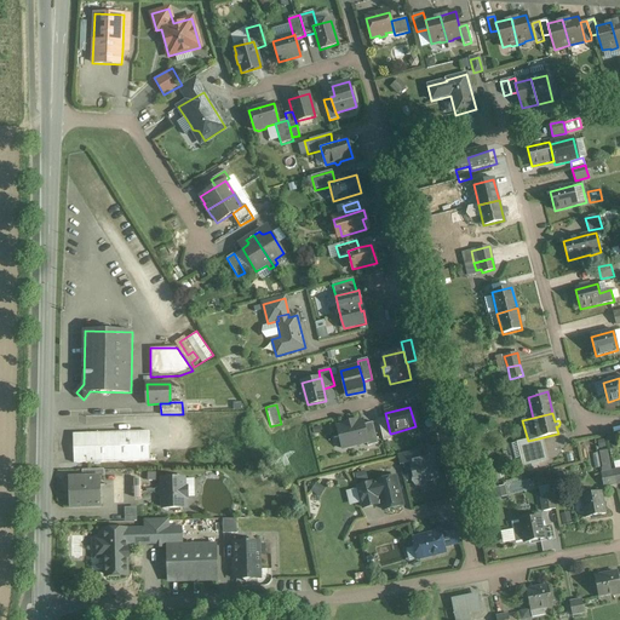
[(386,418),(378,420),(384,441),(392,438),(391,434),(390,434),(386,418)]
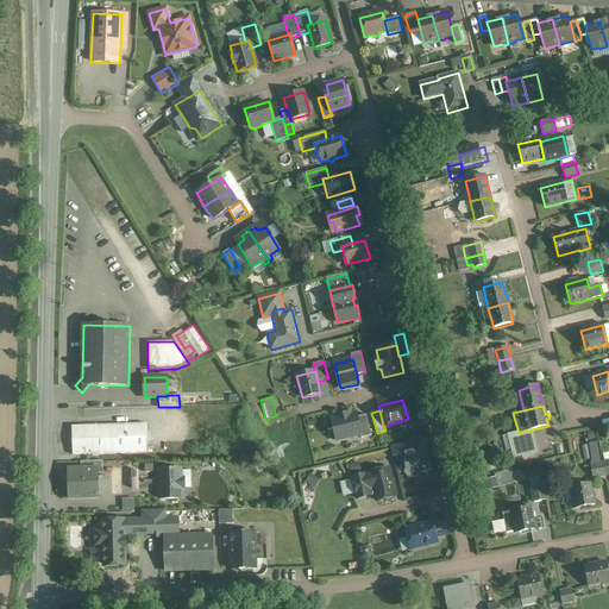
[(349,414),(338,416),(338,419),(332,420),(337,440),(360,434),(357,418),(356,414),(350,415),(349,414)]
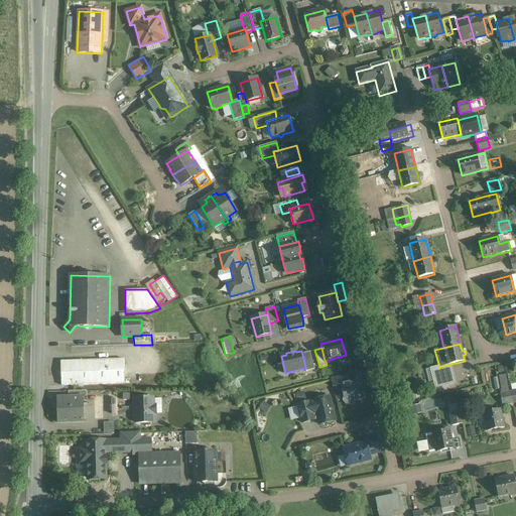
[(310,352),(302,354),(305,368),(305,371),(314,369),(310,352)]
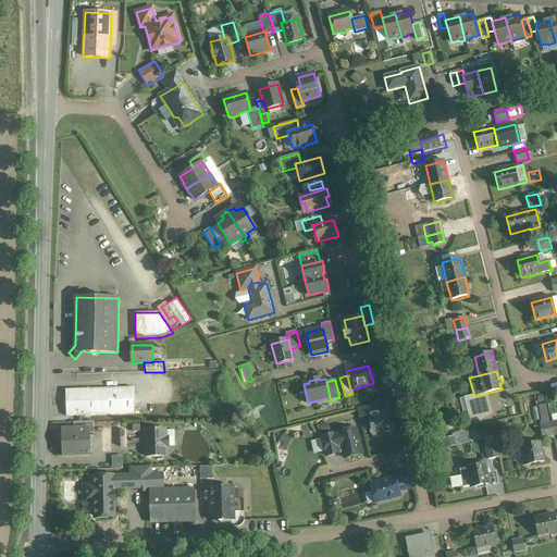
[(134,387),(78,390),(79,416),(135,415),(134,387)]
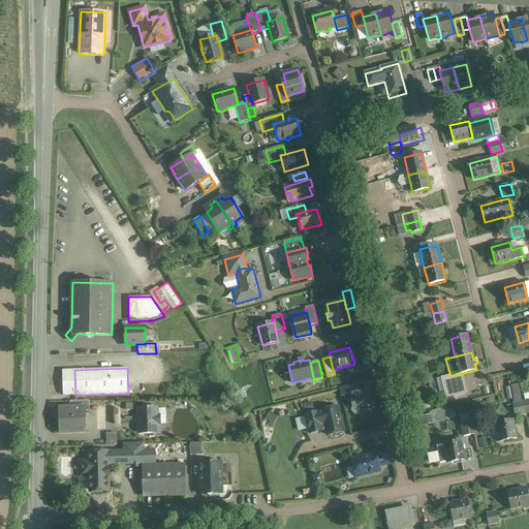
[(74,370),(62,370),(63,396),(75,395),(74,370)]
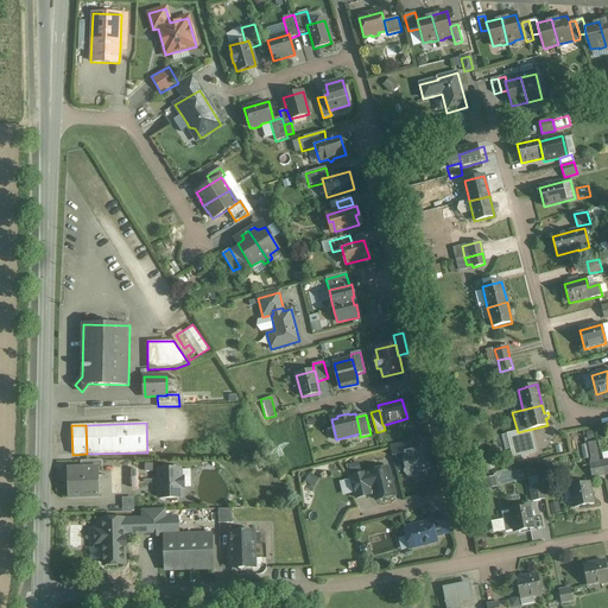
[(530,436),(517,439),(519,451),(532,448),(530,436)]
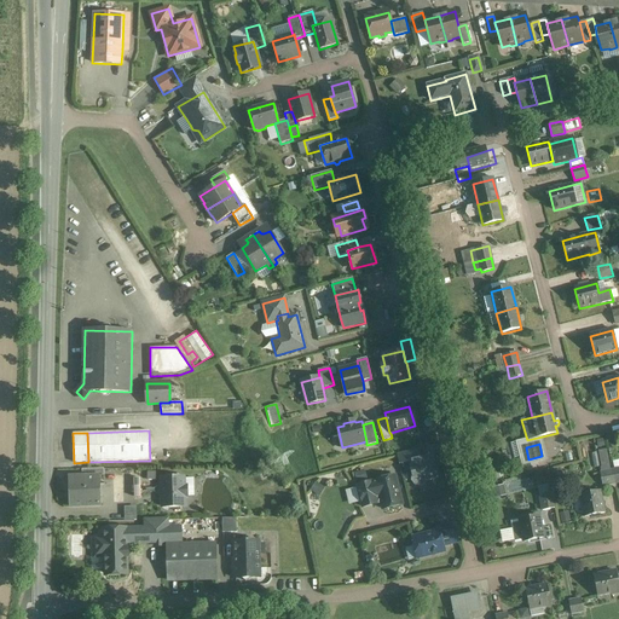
[(417,450),(397,455),(399,464),(411,462),(411,461),(420,458),(417,450)]
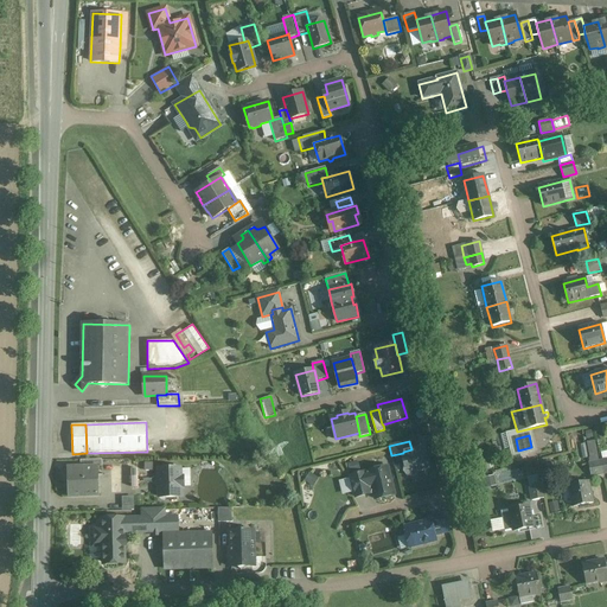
[(586,442),(590,464),(598,462),(593,441),(586,442)]
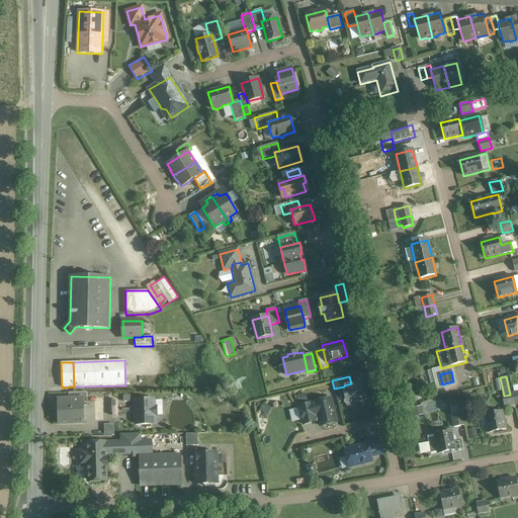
[(351,383),(344,385),(344,386),(346,395),(345,398),(344,403),(347,407),(352,408),(356,404),(357,403),(366,401),(361,381),(351,383)]
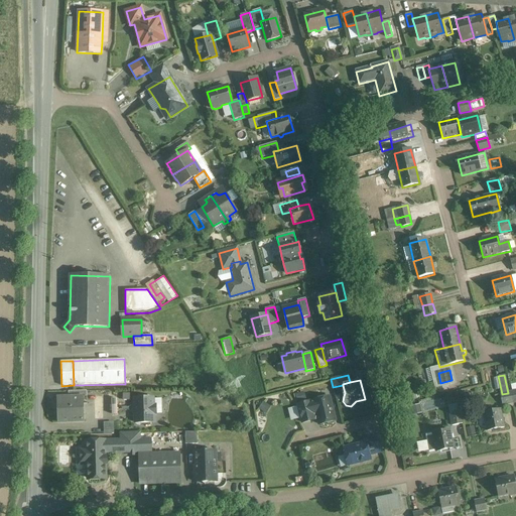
[(305,391),(295,394),(297,401),(307,398),(305,391)]
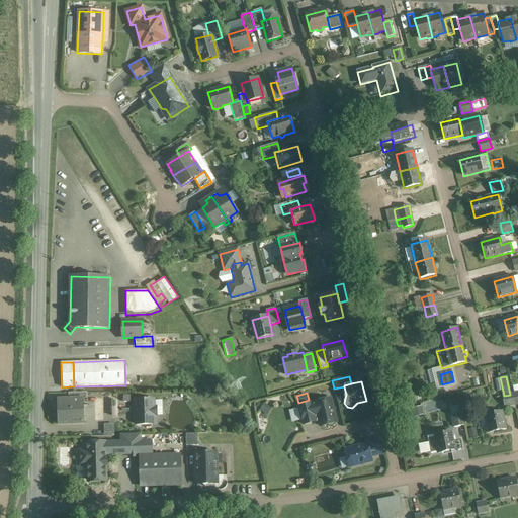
[(505,407),(514,405),(512,394),(510,395),(504,396),(503,396),(505,407)]
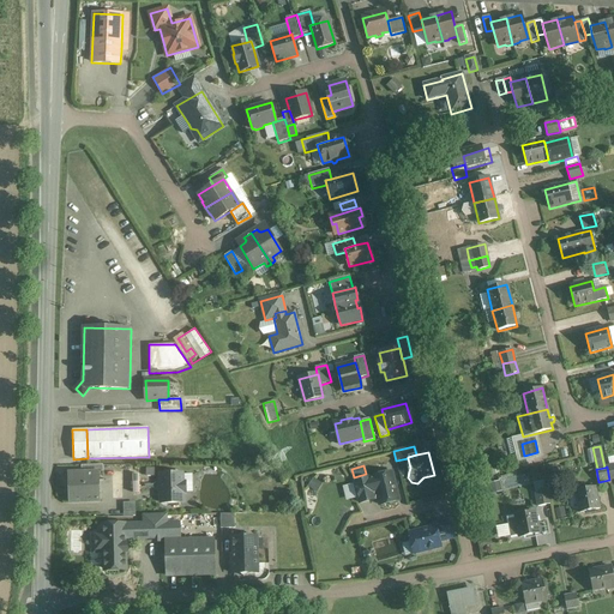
[(182,474),(175,474),(172,470),(167,474),(161,475),(161,504),(182,503),(182,493),(186,493),(185,483),(182,483),(182,474)]
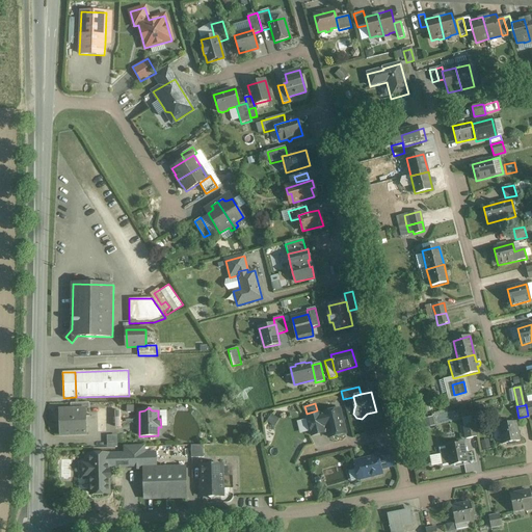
[(71,410),(60,410),(60,435),(85,434),(85,417),(85,409),(71,410)]
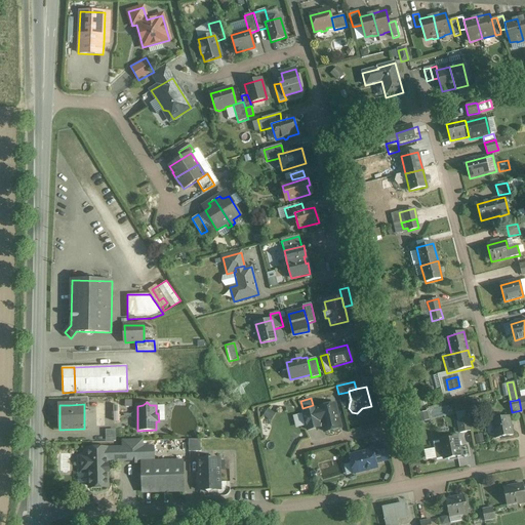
[(334,404),(304,412),(308,430),(320,428),(318,421),(322,420),(325,432),(340,428),(334,404)]
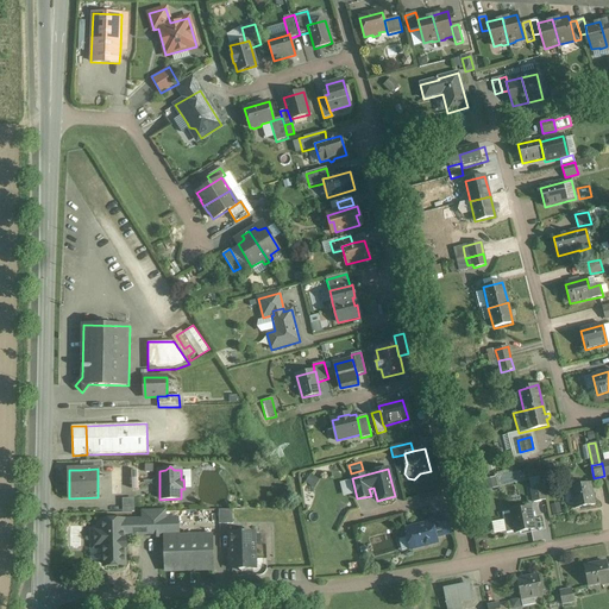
[(590,484),(571,488),(575,509),(595,504),(590,484)]
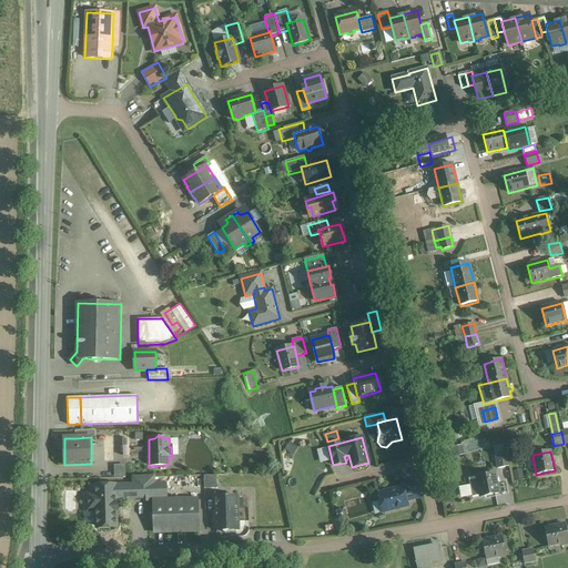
[(507,455),(496,457),(498,469),(509,467),(507,455)]
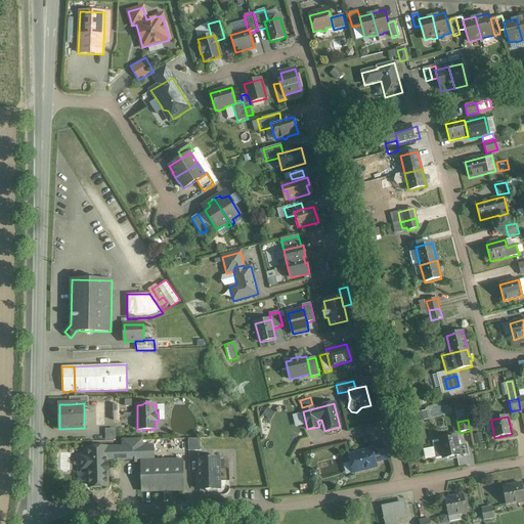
[(438,430),(440,440),(455,438),(452,427),(438,430)]
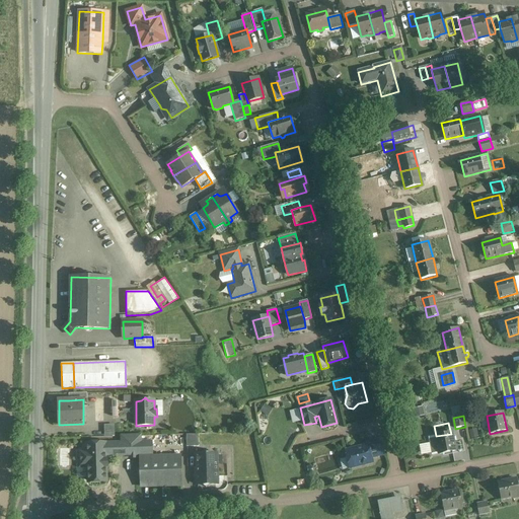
[(116,436),(116,425),(105,424),(105,436),(116,436)]
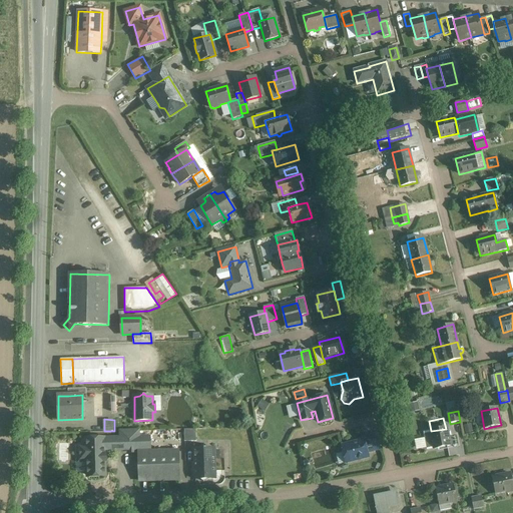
[(431,431),(434,449),(451,446),(447,428),(446,429),(431,431)]
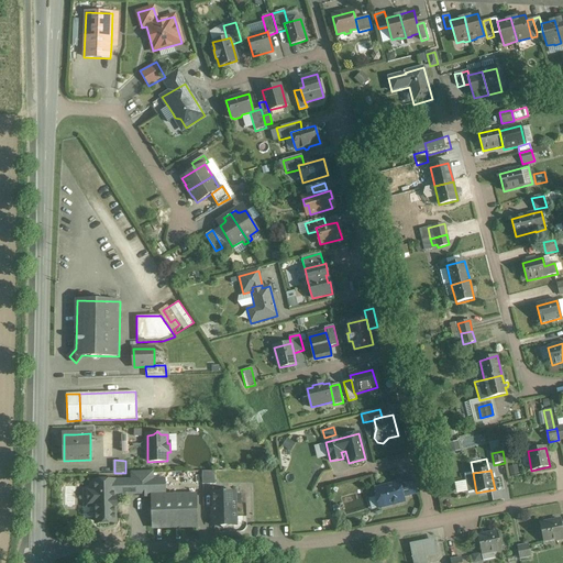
[(216,472),(202,472),(202,485),(216,485),(216,472)]
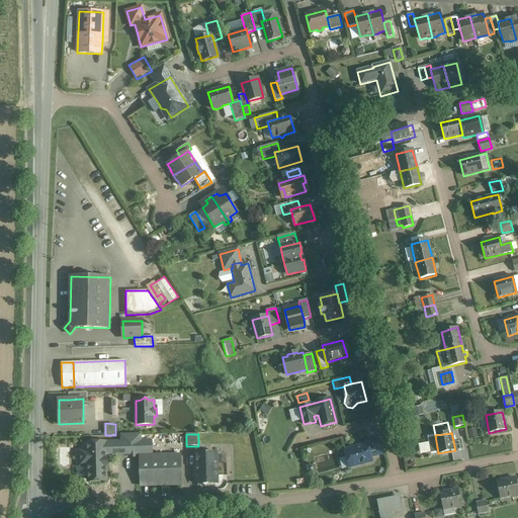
[(438,453),(435,435),(426,436),(430,454),(438,453)]
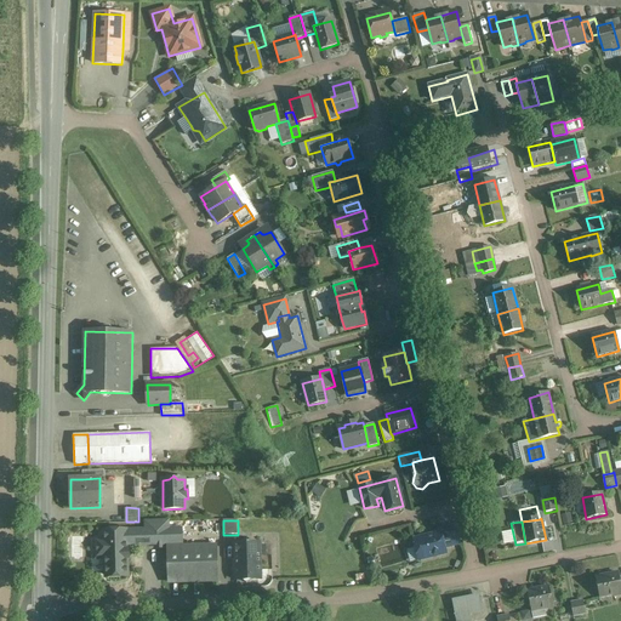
[(455,525),(439,530),(440,533),(445,548),(460,545),(455,525)]
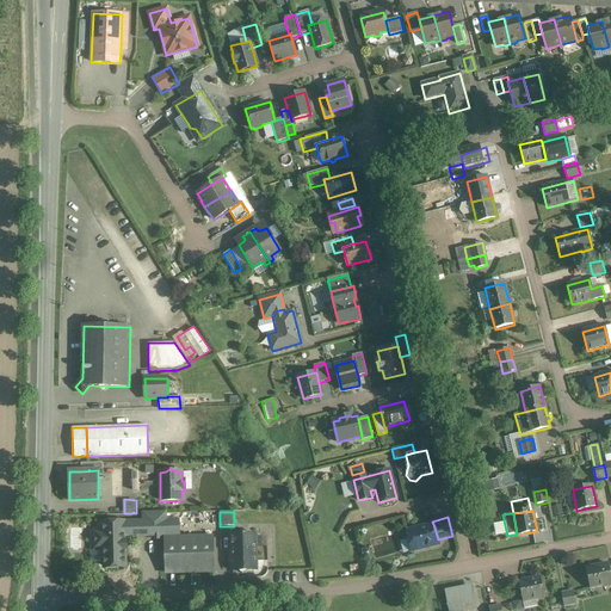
[(178,520),(124,522),(124,536),(179,535),(178,520)]
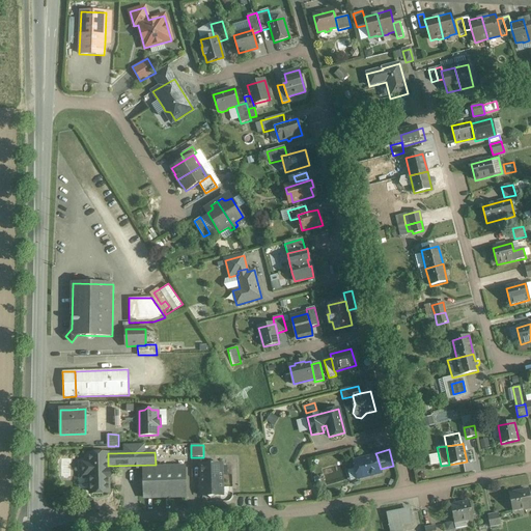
[(108,453),(89,454),(89,462),(81,462),(81,477),(89,477),(90,491),(93,494),(106,493),(109,490),(108,478),(110,478),(110,470),(108,470),(108,466),(108,453)]
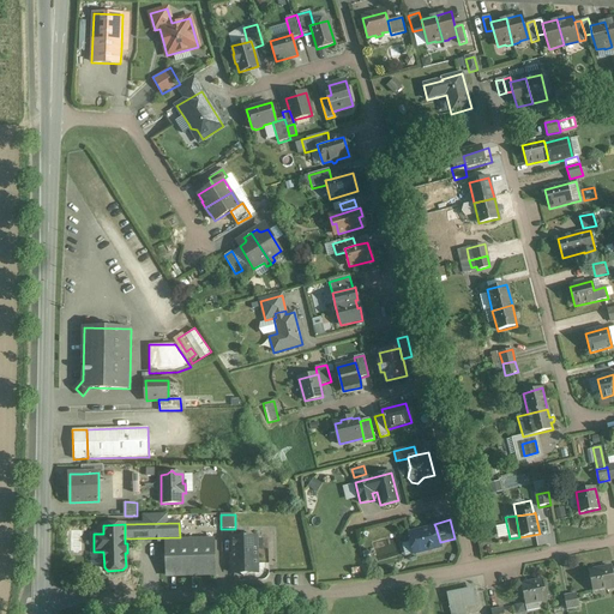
[(435,527),(409,534),(410,540),(408,542),(409,547),(413,548),(414,554),(441,547),(440,542),(435,527)]
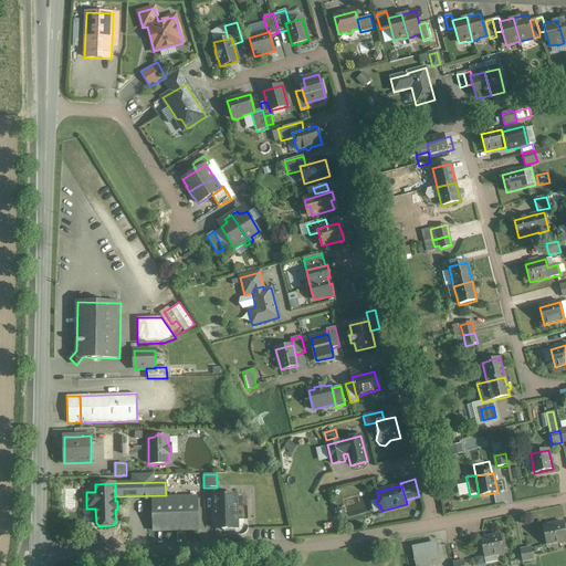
[(237,495),(215,496),(215,511),(213,511),(213,517),(215,517),(215,530),(221,528),(224,532),(228,532),(231,528),(238,528),(237,495)]
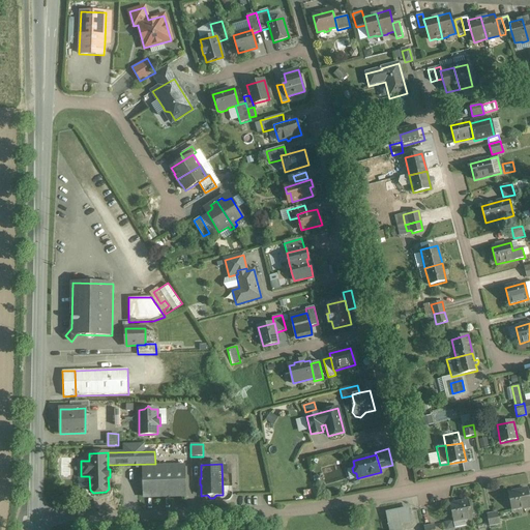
[(184,466),(143,467),(144,497),(185,496),(184,466)]
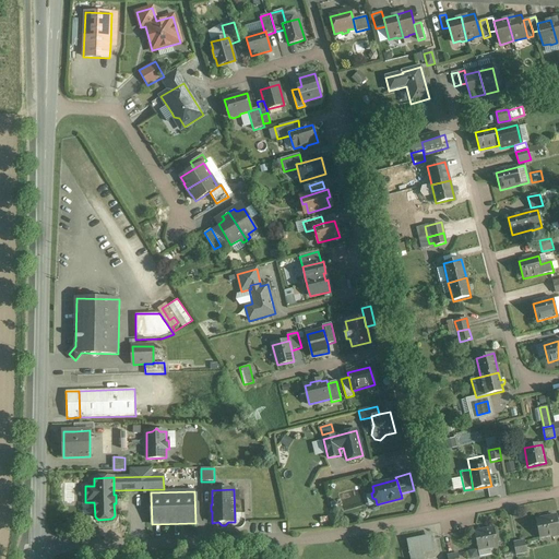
[(558,531),(556,516),(537,520),(540,538),(552,535),(552,537),(558,535),(558,531)]
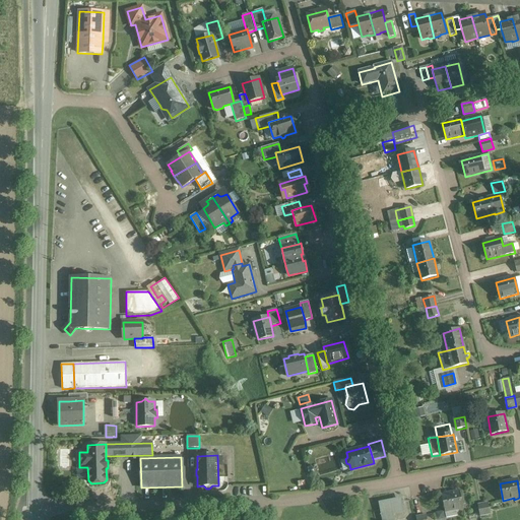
[(459,492),(442,495),(446,518),(457,516),(456,511),(463,510),(459,492)]
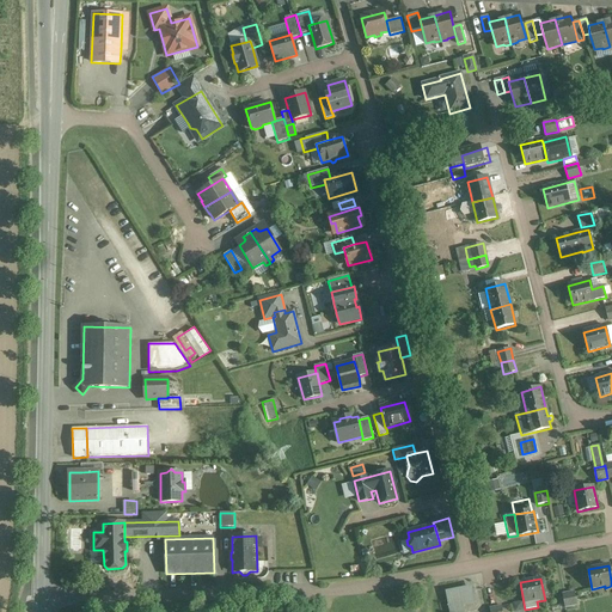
[(473,588),(454,592),(446,593),(446,594),(450,611),(463,611),(461,606),(476,603),(473,588)]
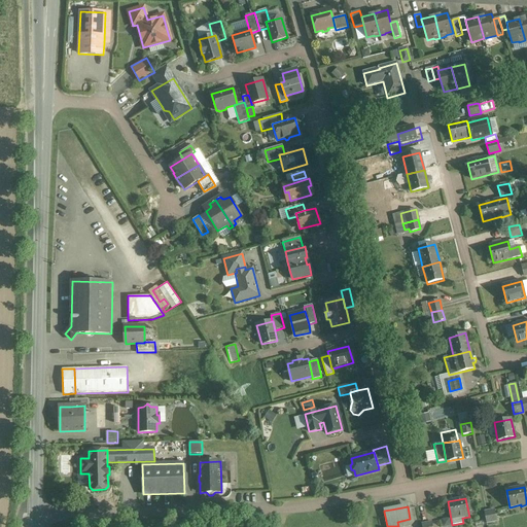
[(495,510),(484,512),(487,523),(497,521),(495,510)]
